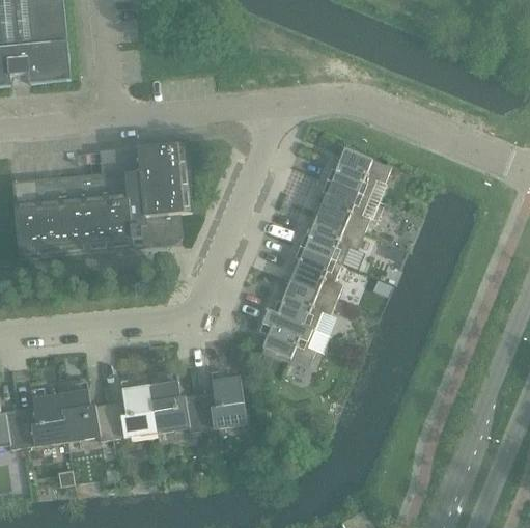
[(0,0),(0,87),(11,86),(10,77),(29,75),(30,84),(71,81),(62,0),(0,0)]
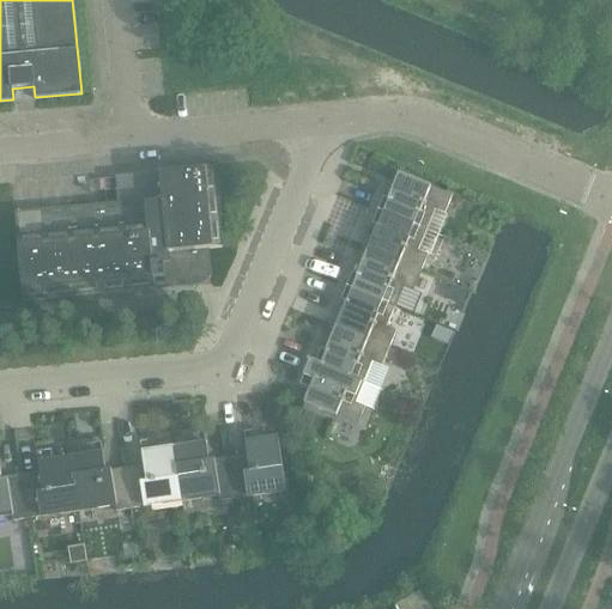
[(117,201),(14,211),(23,299),(101,292),(153,287),(155,287),(153,278),(175,275),(188,274),(194,272),(195,265),(194,249),(210,248),(222,247),(214,166),(161,171),(144,172),(144,174),(115,176),(117,201)]
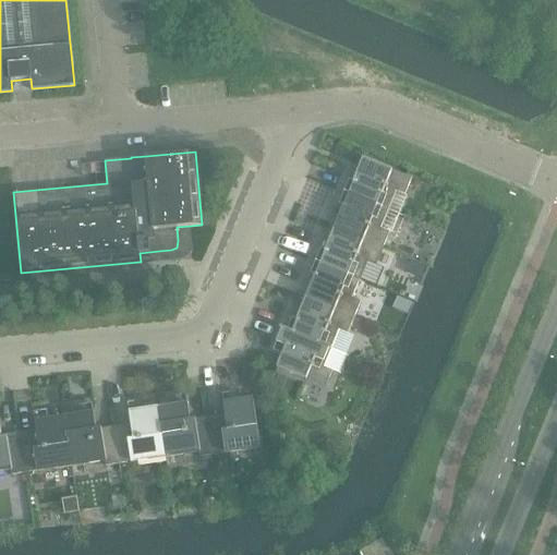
[(336,188),(387,208),(395,190),(404,193),(411,177),(362,156),(358,167),(347,163),(336,188)]
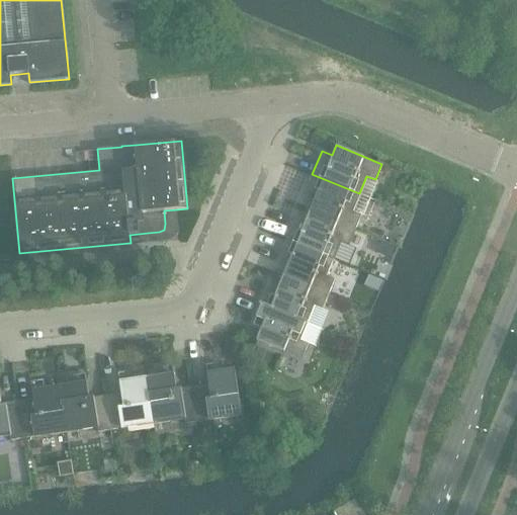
[(314,200),(310,209),(354,229),(361,213),(352,210),(359,193),(312,174),(303,195),(314,200)]
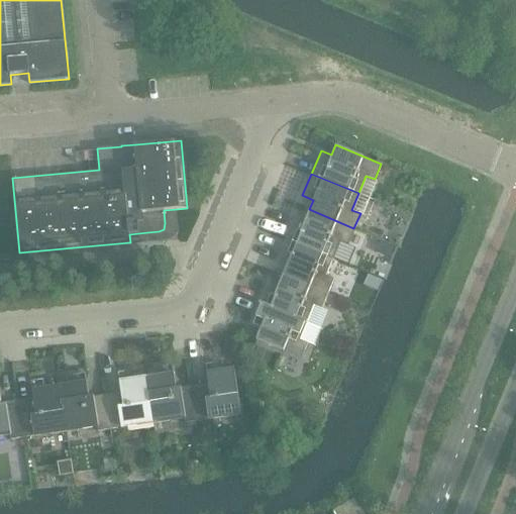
[(294,215),(285,237),(332,257),(339,239),(347,243),(353,228),(309,209),(305,219),(294,215)]
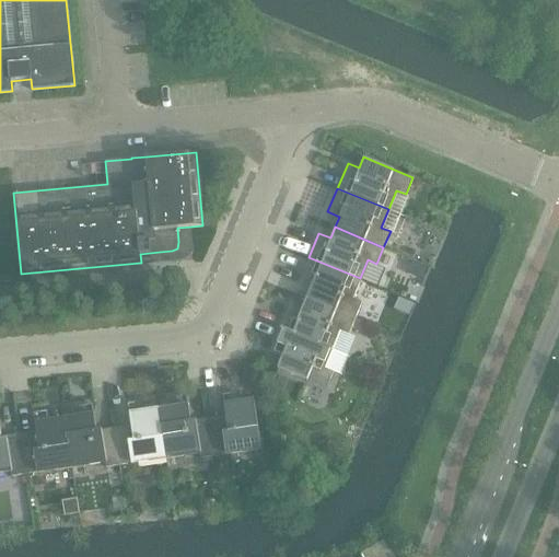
[(310,286),(305,297),(354,316),(361,301),(352,297),(360,278),(309,257),(299,281),(310,286)]
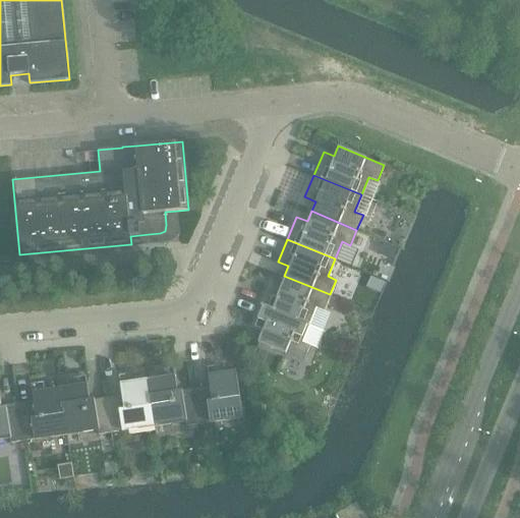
[(261,304),(308,324),(315,306),(324,309),(330,294),(284,276),(281,286),(270,281),(261,304)]
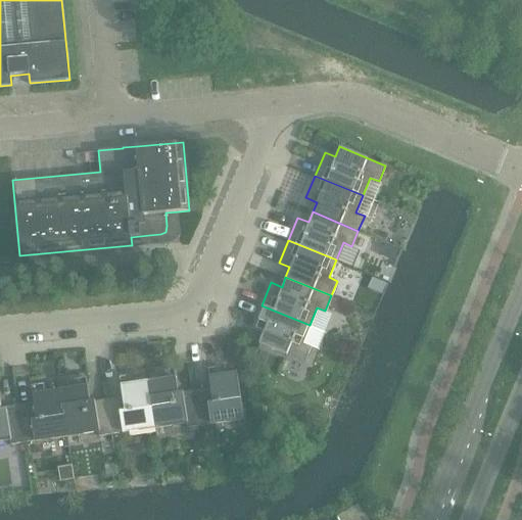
[(310,325),(262,305),(252,328),(263,332),(258,342),(304,362),(311,345),(302,342),(310,325)]
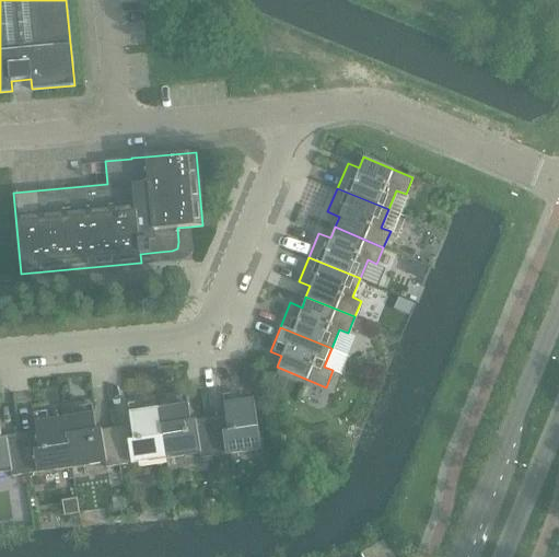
[(208,422),(212,454),(244,450),(243,444),(258,442),(259,448),(260,448),(253,394),(252,394),(253,399),(236,402),(235,391),(222,393),(225,415),(220,415),(220,420),(208,422)]
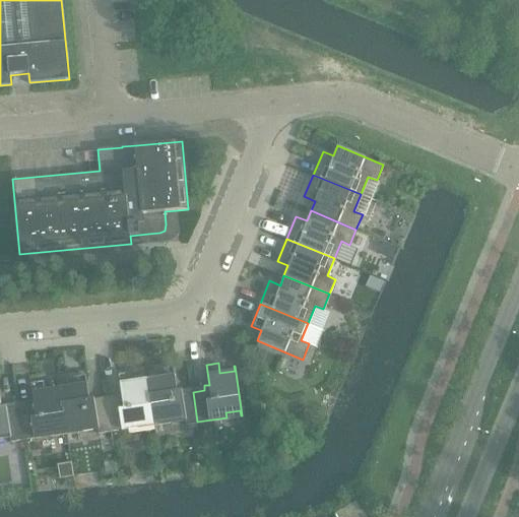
[(163,377),(146,379),(152,418),(169,416),(169,422),(185,418),(186,424),(197,422),(193,392),(182,393),(182,389),(177,389),(173,365),(160,367),(163,377)]
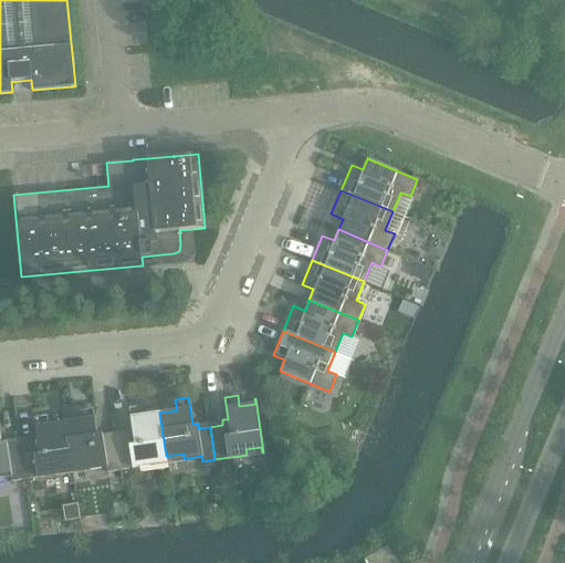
[(127,434),(114,436),(119,468),(150,464),(149,458),(166,456),(159,413),(144,415),(142,405),(128,406),(132,428),(126,429),(127,434)]
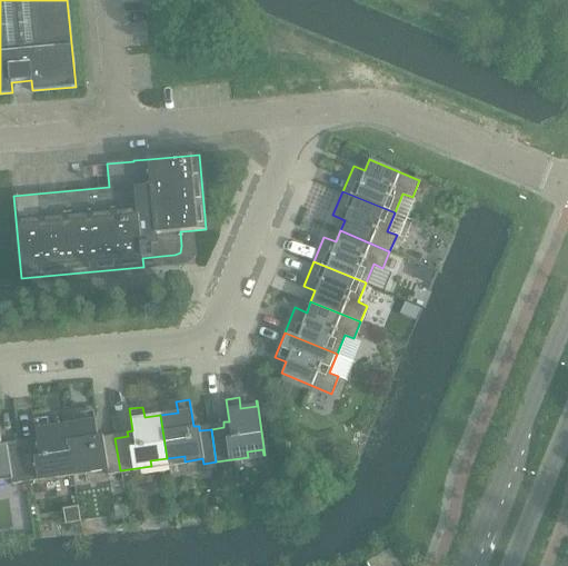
[(81,421),(63,424),(70,467),(88,465),(89,470),(107,467),(107,473),(120,470),(115,438),(103,440),(102,435),(97,436),(93,408),(80,410),(81,421)]
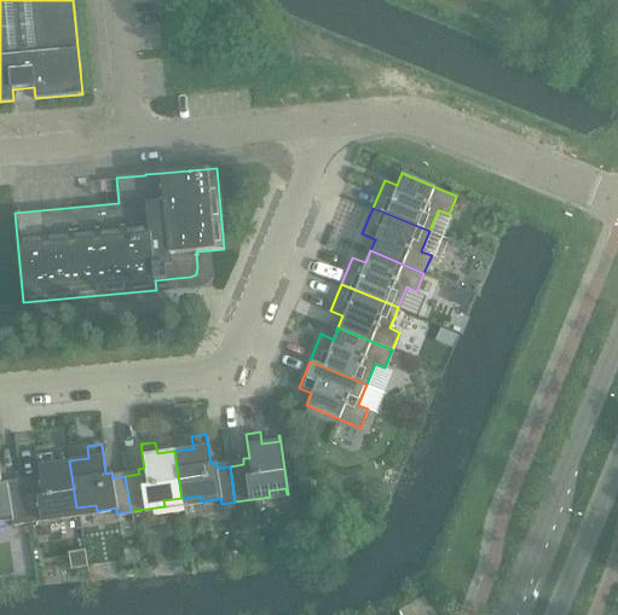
[(19,486),(26,522),(61,516),(61,510),(76,508),(69,460),(52,463),(51,452),(36,453),(40,477),(34,479),(35,483),(19,486)]
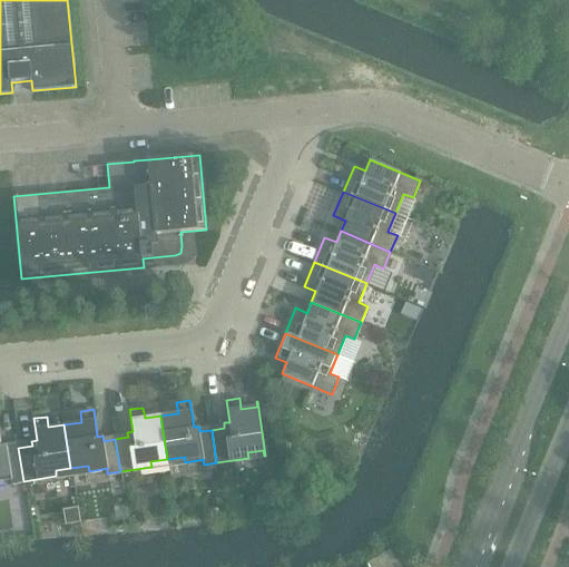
[(23,481),(18,448),(8,450),(7,445),(1,446),(0,437),(0,478),(10,477),(11,482),(23,481)]
